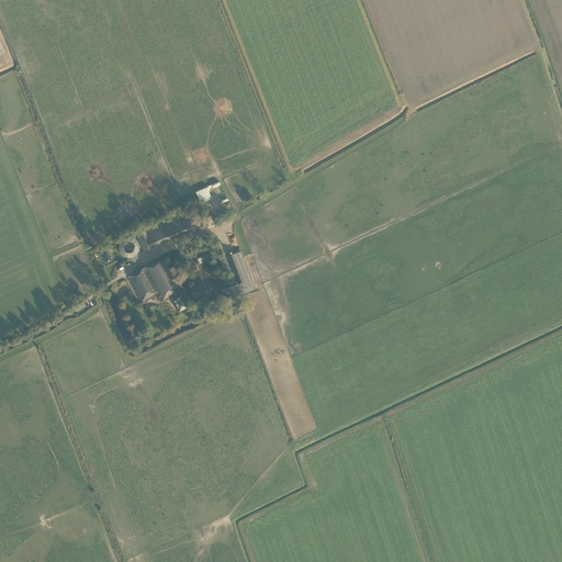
[(144,251),(199,228),(191,211),(136,234),(144,251)]
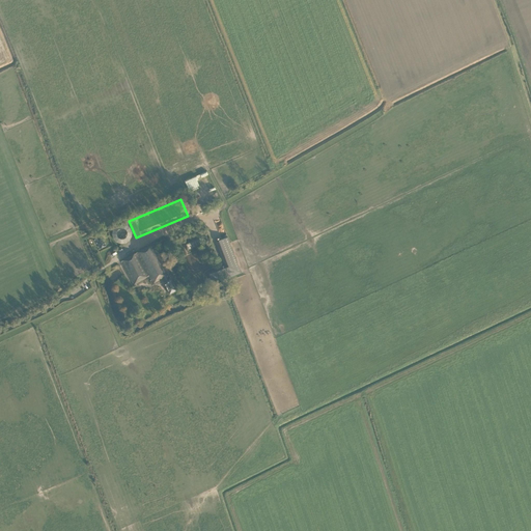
[(118,225),(112,238),(122,243),(124,241),(126,241),(127,238),(129,238),(132,231),(118,225)]
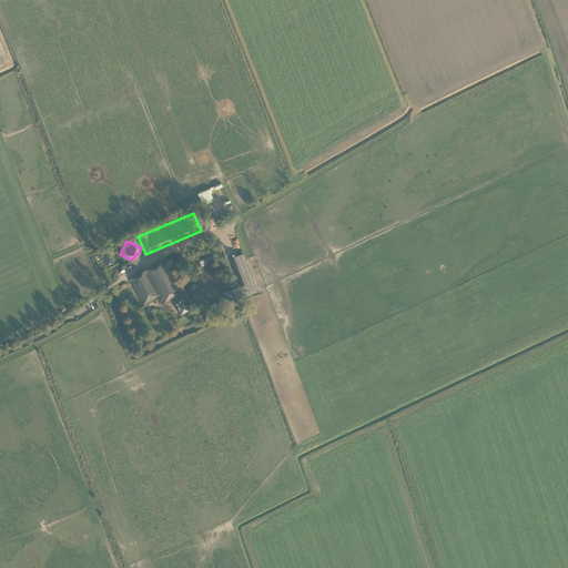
[(194,256),(200,269),(219,260),(213,246),(194,256)]
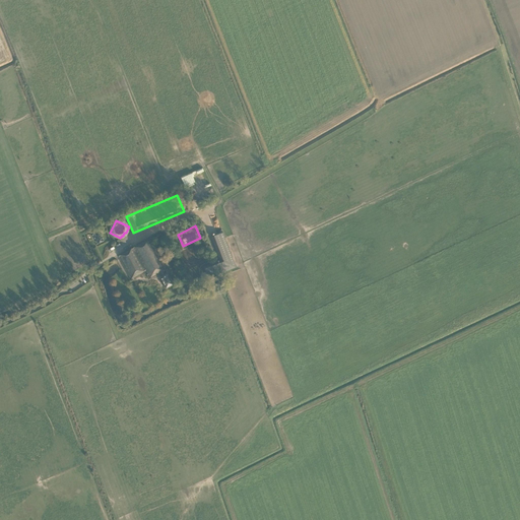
[(91,235),(93,239),(94,238),(98,244),(103,241),(99,232),(91,235)]
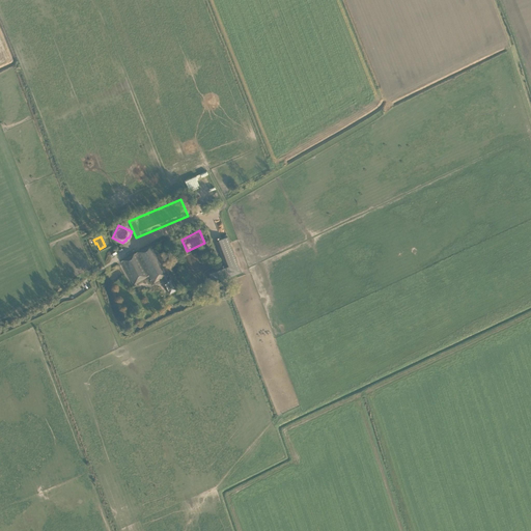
[(207,272),(213,284),(241,273),(228,238),(216,242),(225,266),(207,272)]
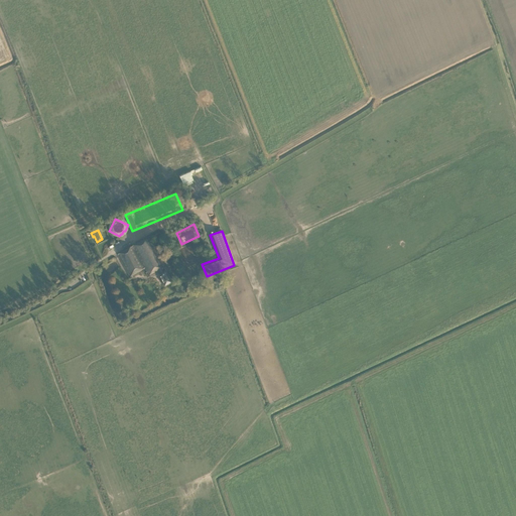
[(165,285),(171,282),(162,265),(164,264),(149,237),(117,255),(130,277),(143,269),(148,277),(157,271),(165,285)]
